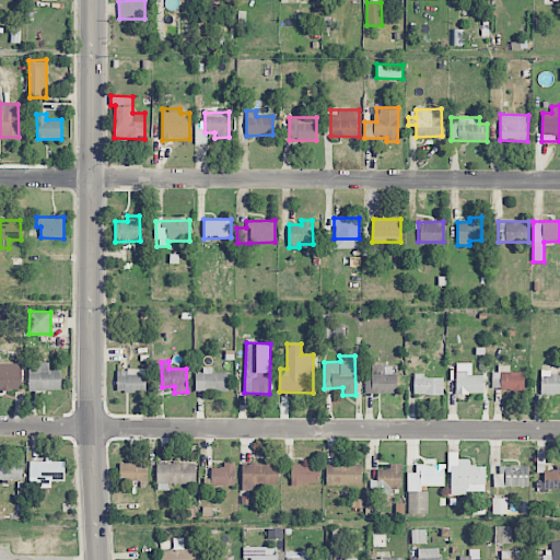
[(60,371),(48,371),(48,362),(28,362),(28,391),(61,391),(60,371)]
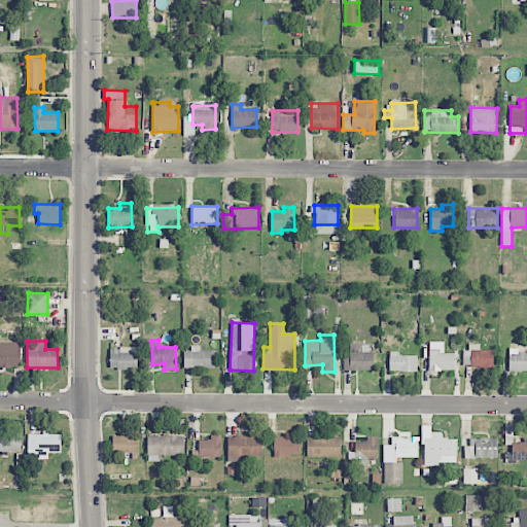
[(444,341),(428,342),(429,371),(456,370),(455,353),(445,353),(444,341)]
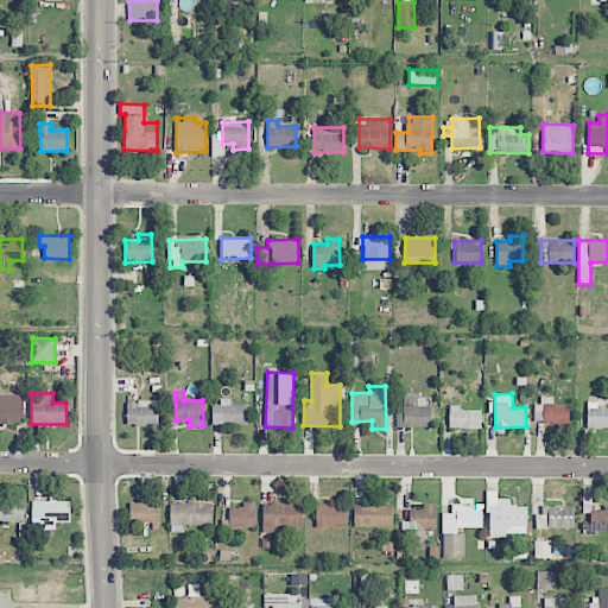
[(24,396),(0,394),(0,423),(23,424),(24,396)]
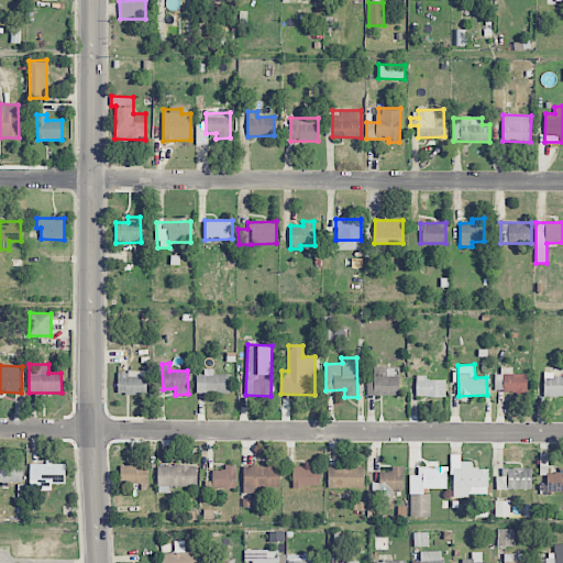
[(367,396),(399,395),(399,366),(374,367),(374,381),(366,381),(367,396)]
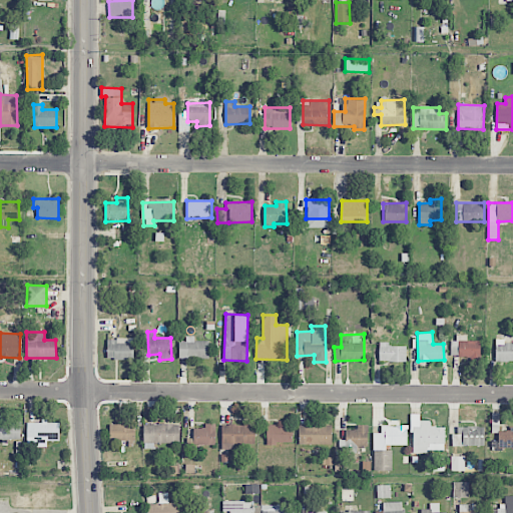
[(480,362),(480,341),(467,341),(467,335),(452,335),(453,356),(470,356),(470,362),(480,362)]
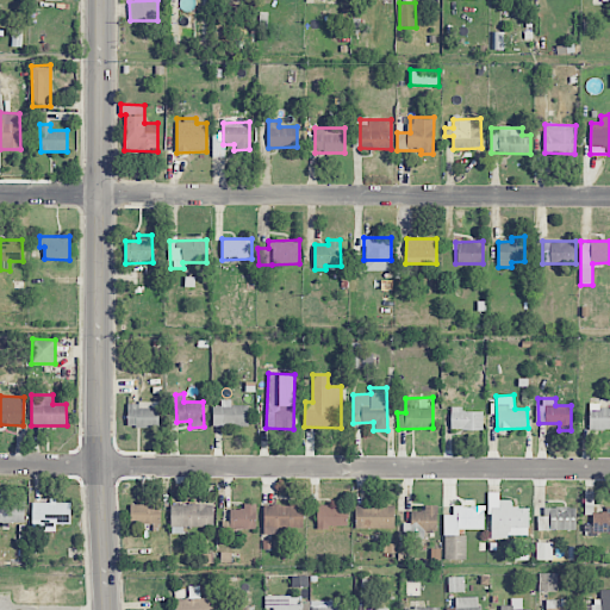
[(159,428),(160,403),(128,402),(128,427),(159,428)]
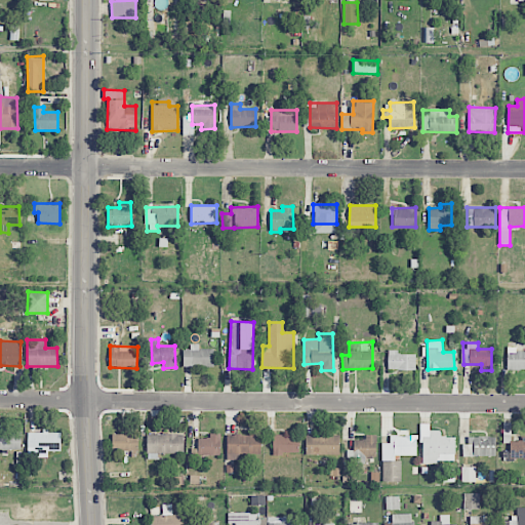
[(184,367),(213,367),(214,349),(198,349),(198,347),(184,347),(184,367)]
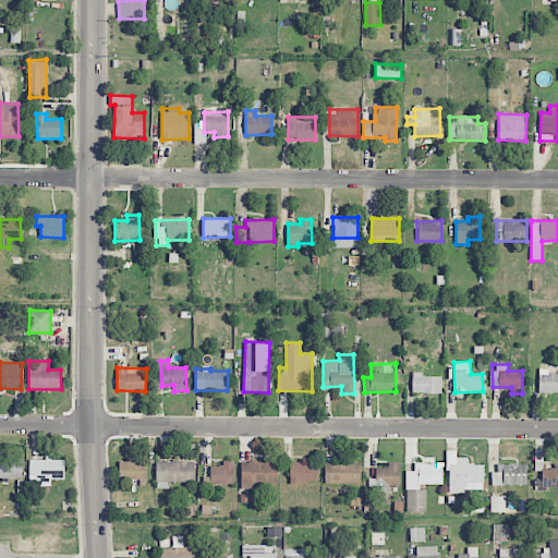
[(538,392),(557,392),(557,373),(548,373),(548,368),(540,368),(538,392)]
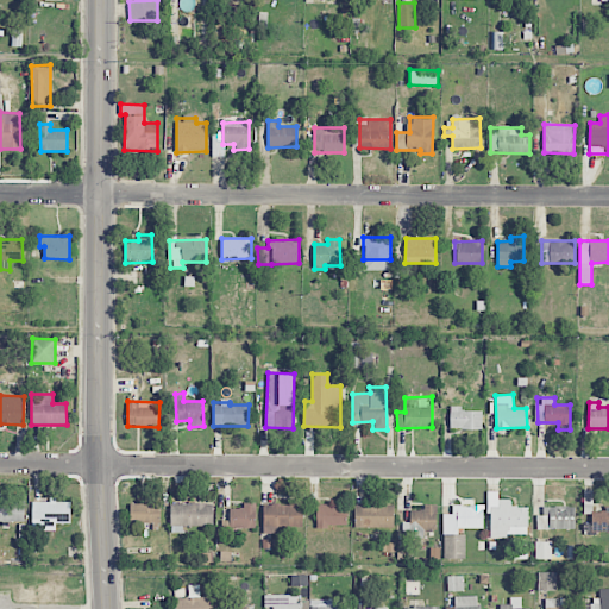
[(482,410),(462,410),(462,406),(450,406),(450,429),(482,429),(482,410)]
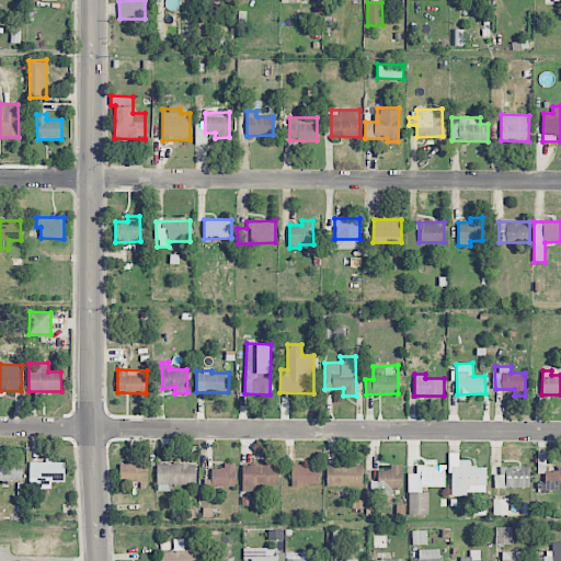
[(451,467),(451,494),(485,493),(485,466),(471,467),(471,460),(459,460),(459,467),(451,467)]
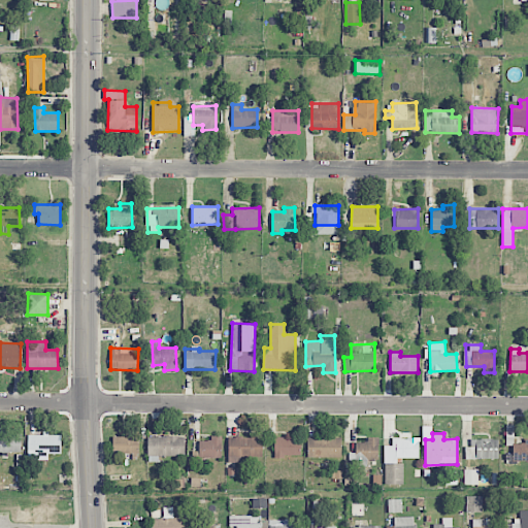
[(0,453),(22,452),(21,434),(0,434),(0,453)]
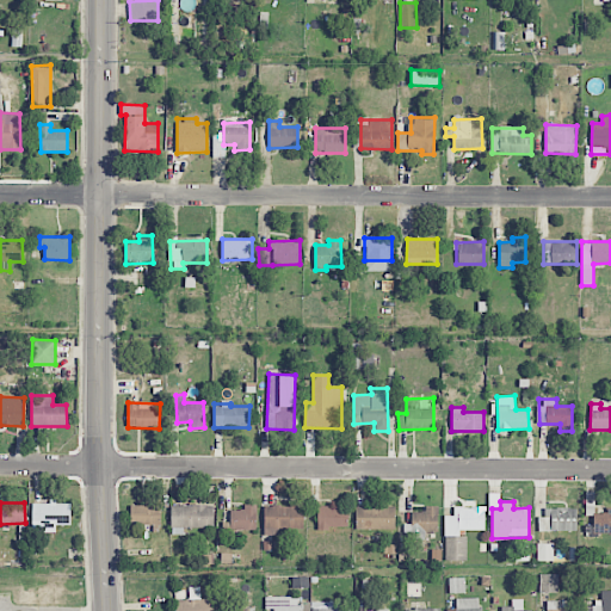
[(71,525),(71,503),(32,504),(32,525),(71,525)]
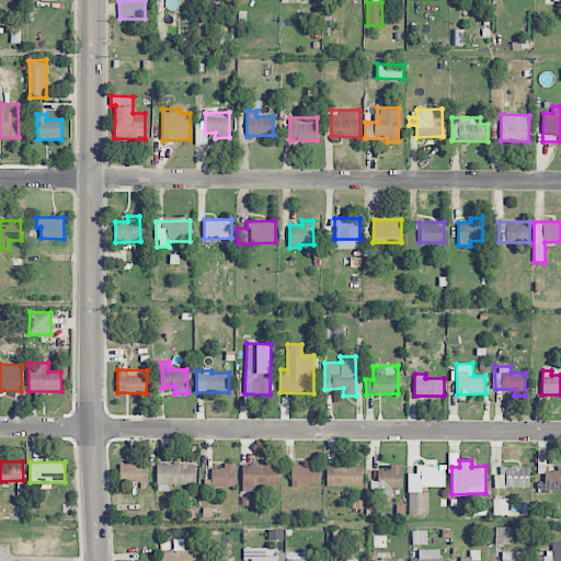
[(235,487),(235,462),(224,464),(224,468),(212,468),(212,487),(235,487)]
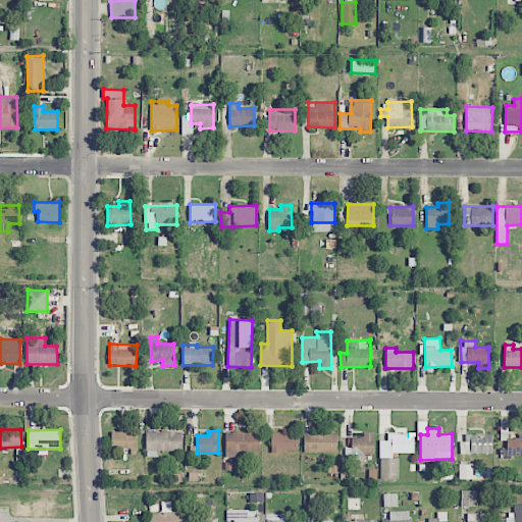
[(111,448),(137,449),(137,431),(112,431),(111,448)]
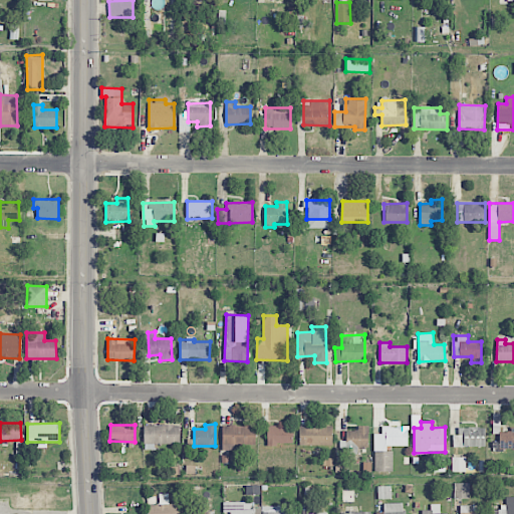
[(144,425),(144,450),(155,450),(155,444),(180,445),(180,425),(144,425)]
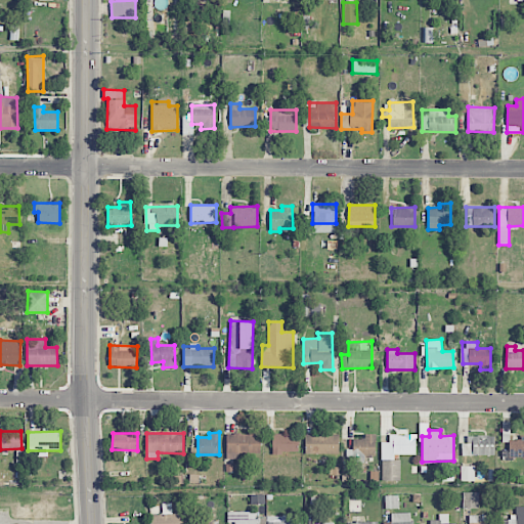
[(226,455),(260,456),(260,433),(227,433),(226,455)]
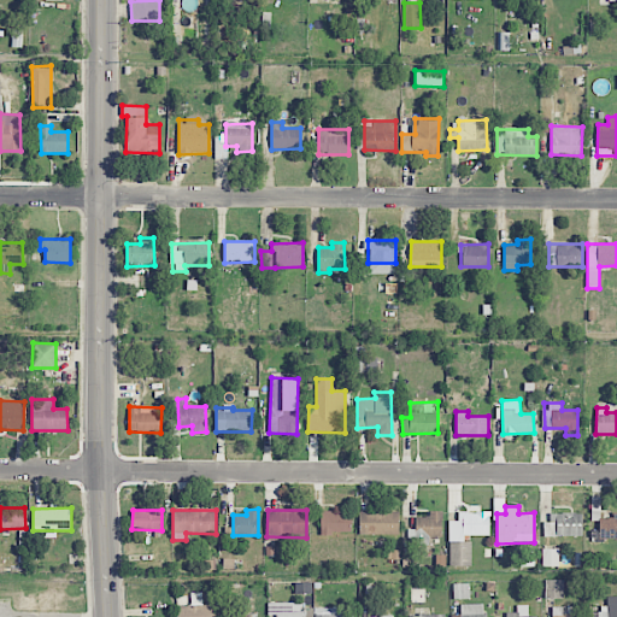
[(352,511),(321,510),(321,534),(351,534),(352,511)]
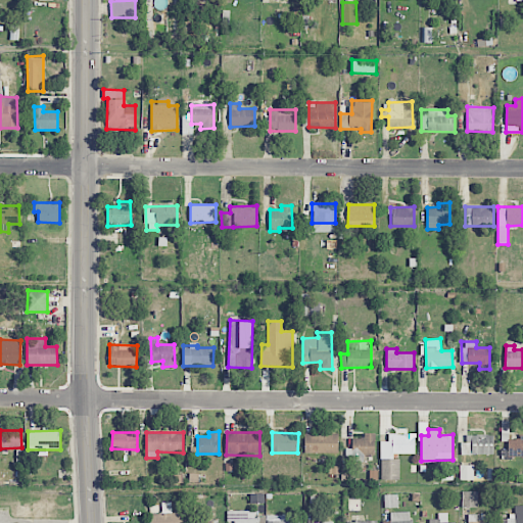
[(304,434),(304,454),(338,454),(338,433),(304,434)]
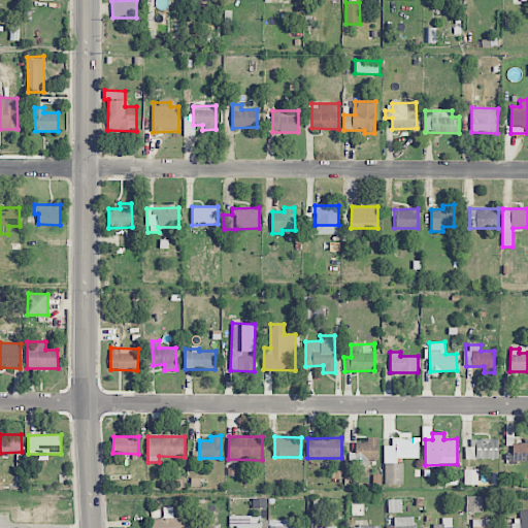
[(349,466),(368,466),(369,459),(377,459),(377,437),(367,437),(367,442),(356,442),(356,453),(350,453),(349,466)]
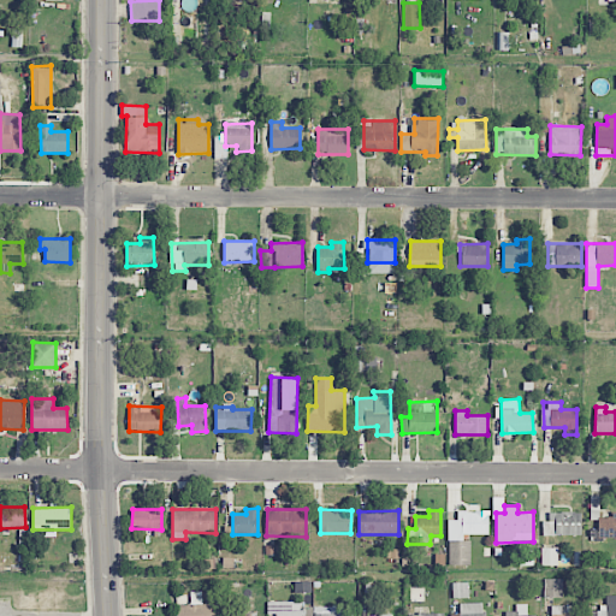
[(471,564),(471,537),(489,537),(489,511),(457,510),(457,520),(449,520),(449,564),(471,564)]
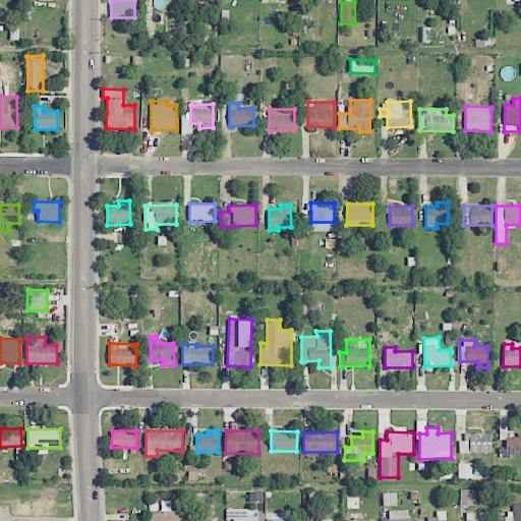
[(491,432),(461,433),(461,453),(491,452),(491,432)]
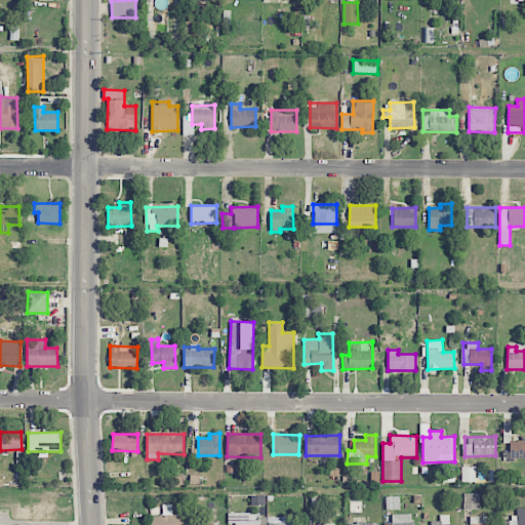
[(524,458),(524,436),(521,437),(521,441),(510,441),(510,458),(524,458)]
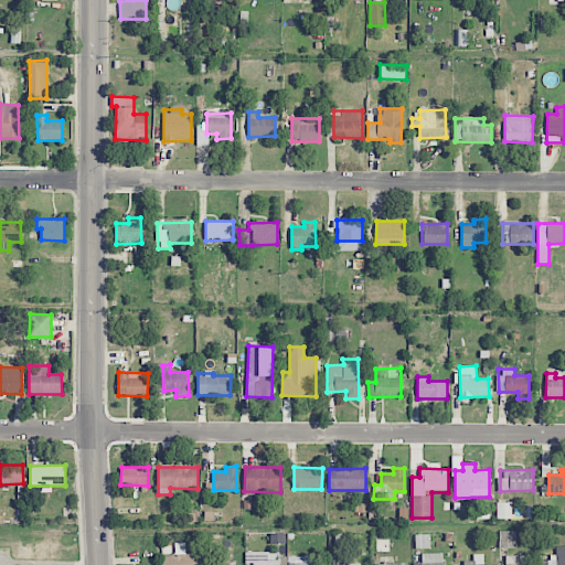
[(511,502),(497,502),(497,519),(512,519),(511,502)]
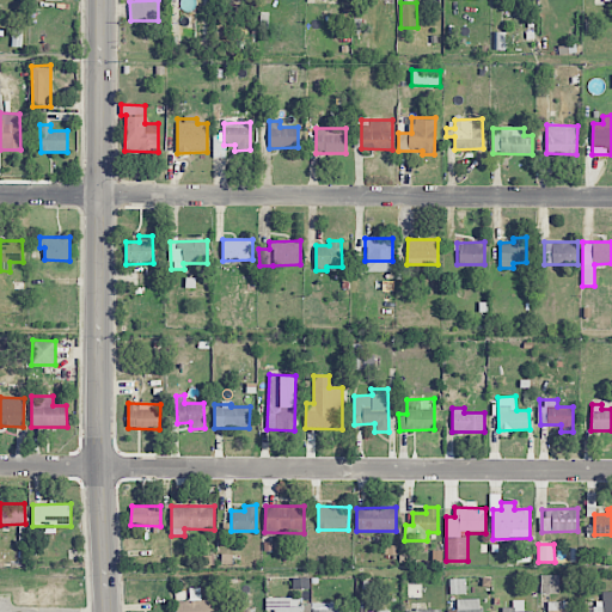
[(560,575),(542,575),(542,593),(558,594),(560,575)]
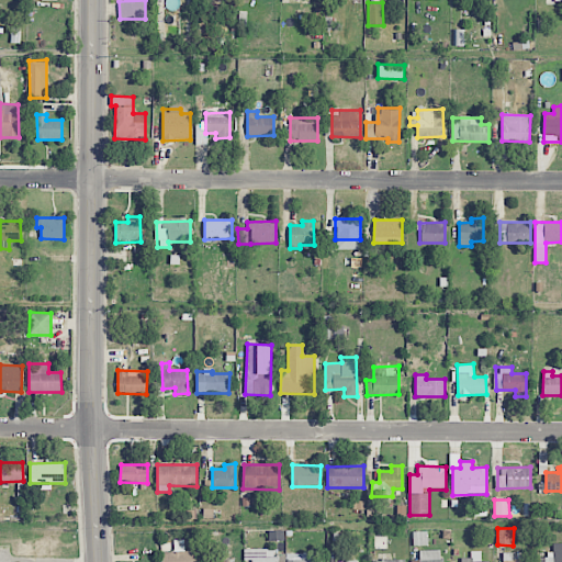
[(415,546),(428,544),(427,532),(414,534),(415,546)]
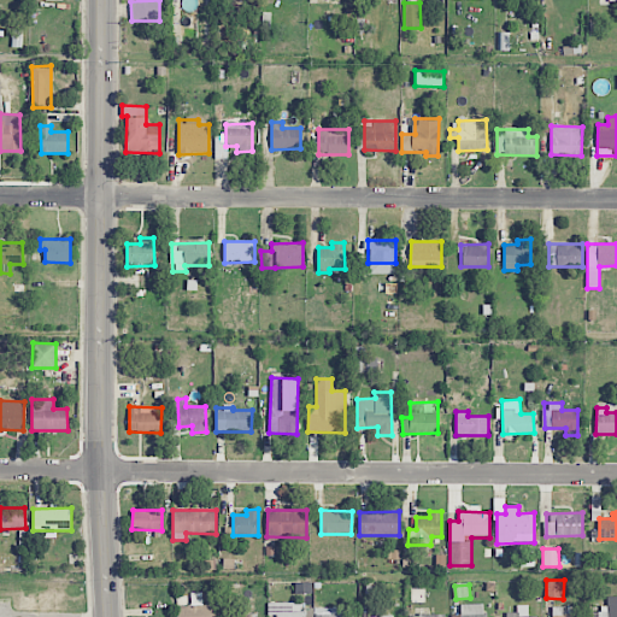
[(616,616),(616,595),(607,597),(607,609),(591,610),(591,616),(616,616)]
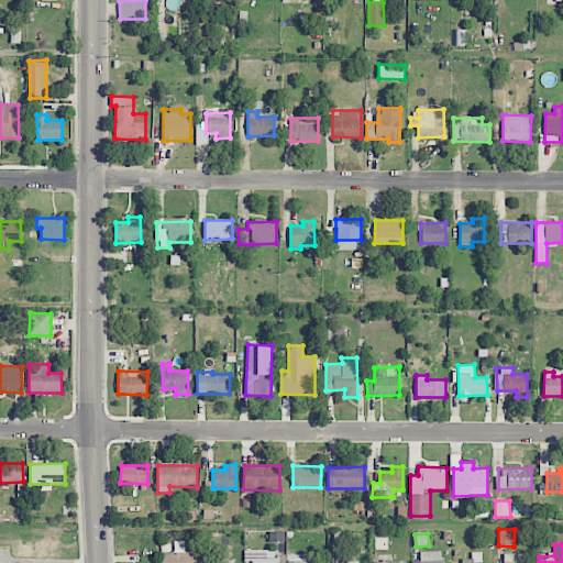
[(253,562),(322,562),(322,560),(313,560),(313,554),(276,554),(276,550),(244,550),(244,562),(253,562)]
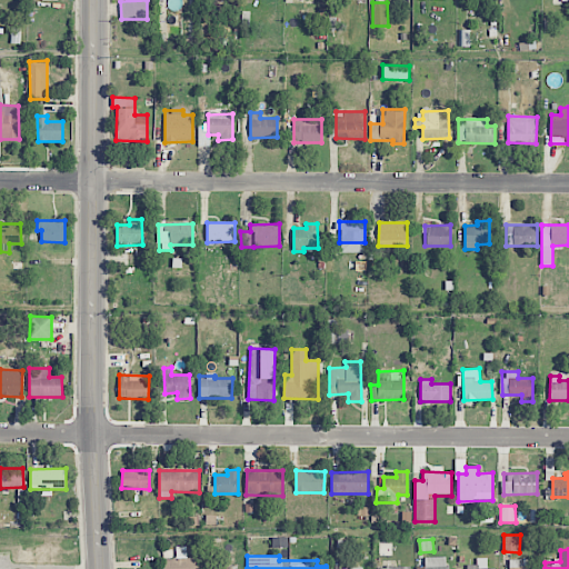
[(448,568),(449,557),(426,557),(425,568),(448,568)]
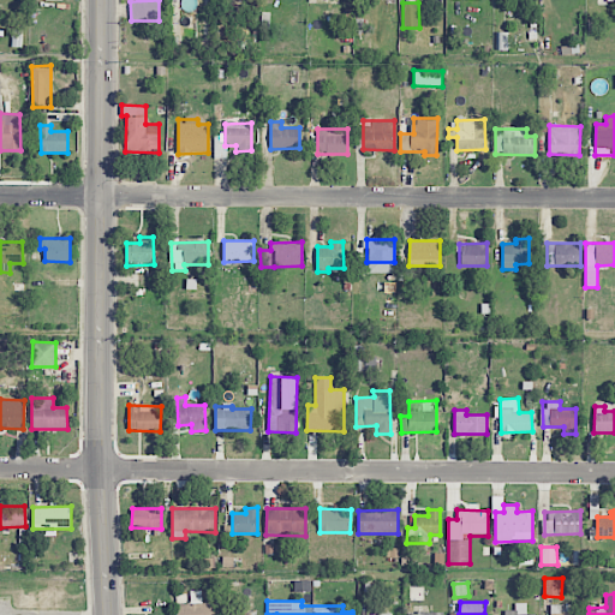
[(216,614),(218,603),(178,603),(177,614),(216,614)]
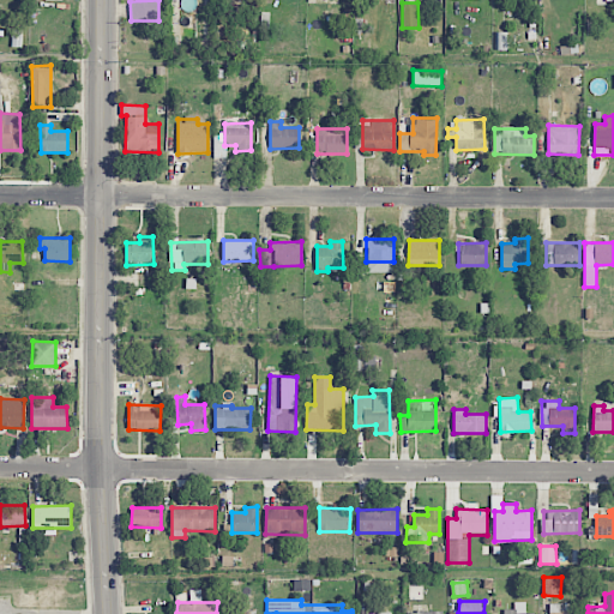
[(504,613),(534,613),(524,613),(524,603),(515,603),(515,609),(504,609),(504,613)]
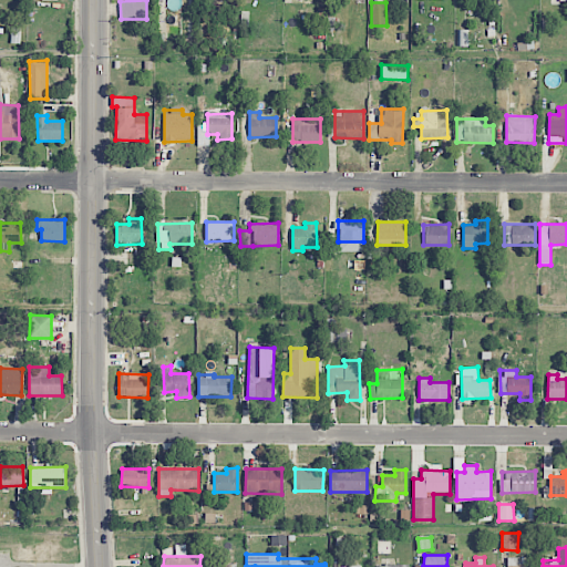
[(507,557),(507,566),(533,566),(533,557),(507,557)]
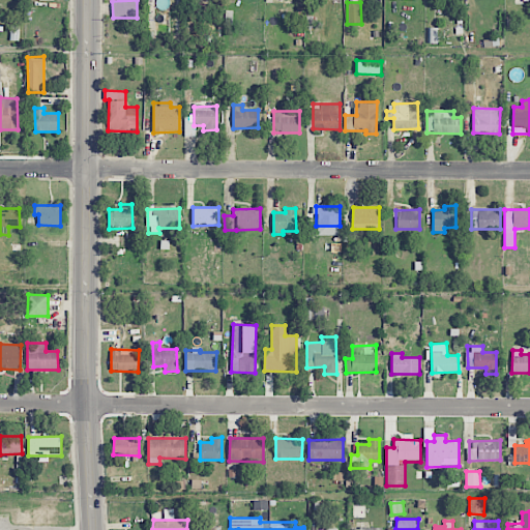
All buildings are outlined.
